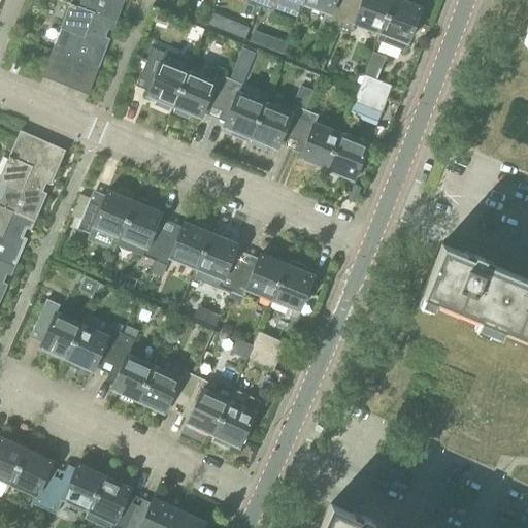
[(70,0),(69,4),(117,22),(125,0),(70,0)]
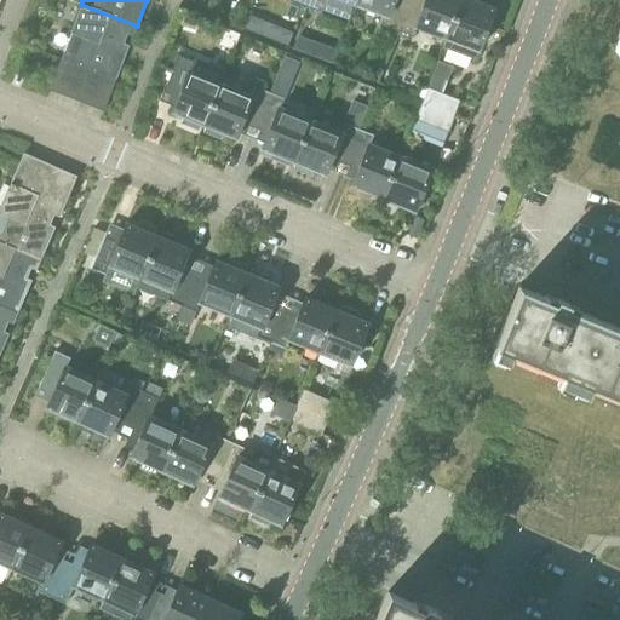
[(355,5),(356,0),(305,0),(303,7),(317,12),(319,9),(349,21),(355,5)]
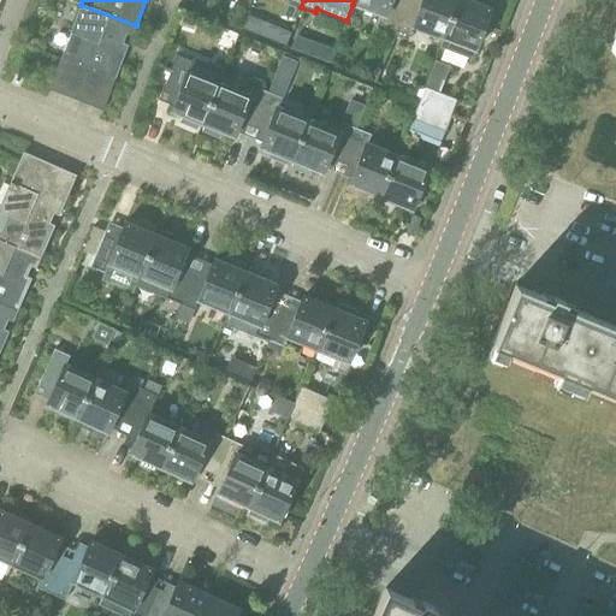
[(395,31),(406,0),(354,0),(353,5),(383,17),(379,27),(395,31)]
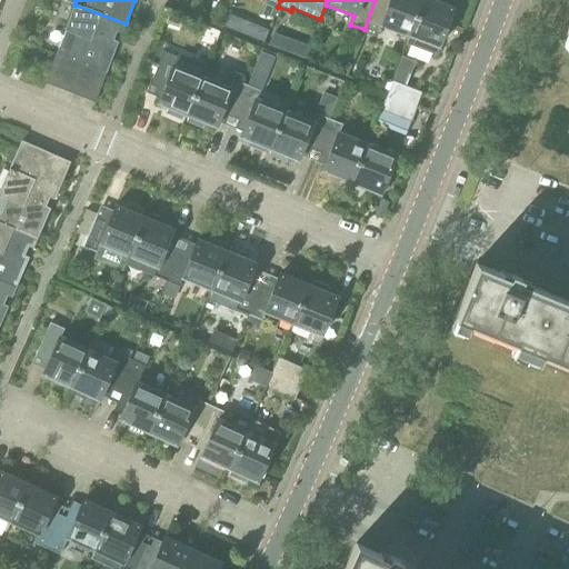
[(409,36),(421,0),(389,0),(389,1),(387,0),(375,0),(365,29),(378,35),(381,26),(409,36)]
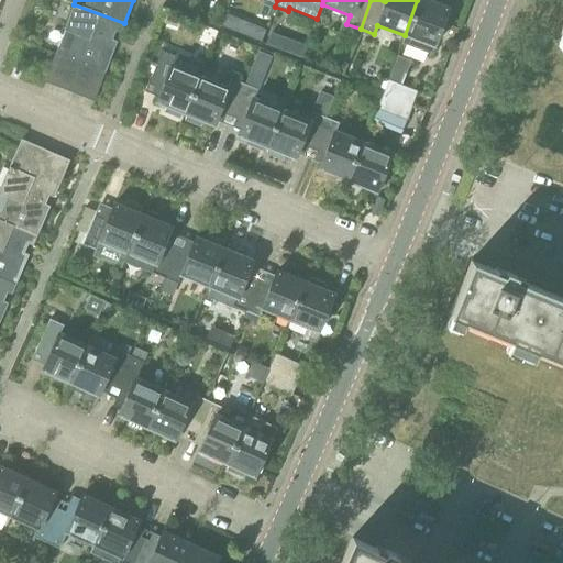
[(448,9),(424,0),(417,0),(405,35),(401,44),(431,55),(448,9)]
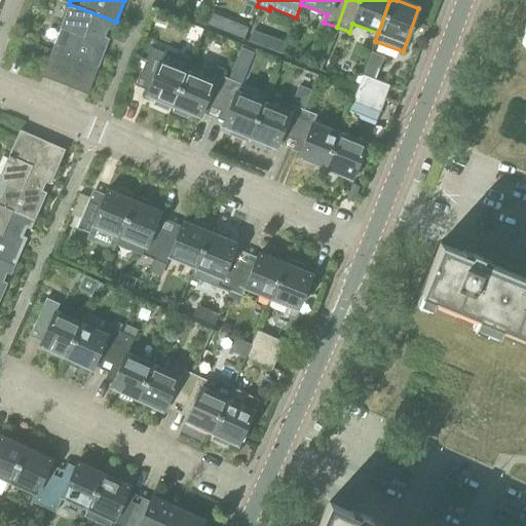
[(108,43),(103,41),(109,28),(113,30),(116,22),(69,4),(52,49),(64,54),(65,55),(76,59),(87,64),(99,68),(108,43)]
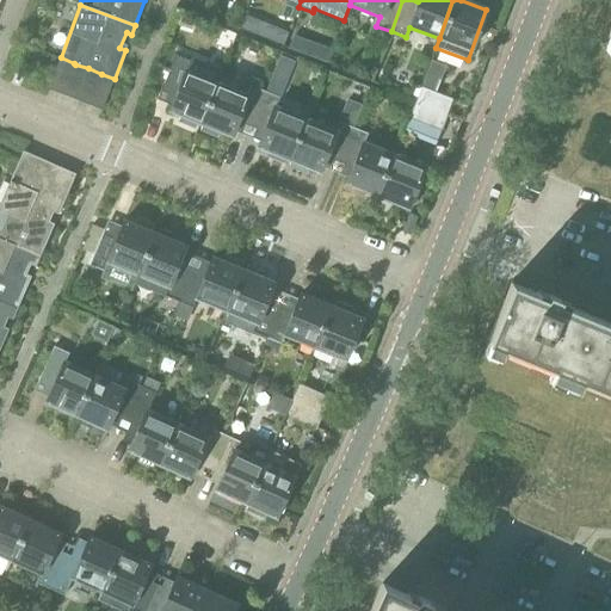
[(278,29),(272,42),(284,47),(289,34),(278,29)]
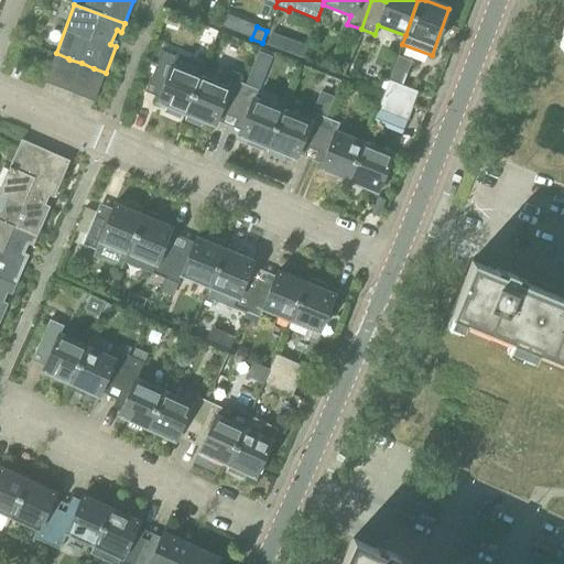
[(292,42),(288,53),(303,58),(306,47),(292,42)]
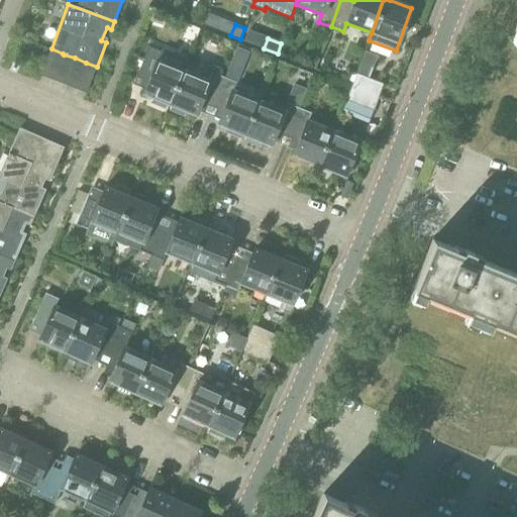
[(168,103),(170,104),(184,70),(185,71),(189,60),(162,48),(161,50),(148,45),(136,76),(148,81),(143,93),(153,97),(150,103),(166,109),(168,103)]
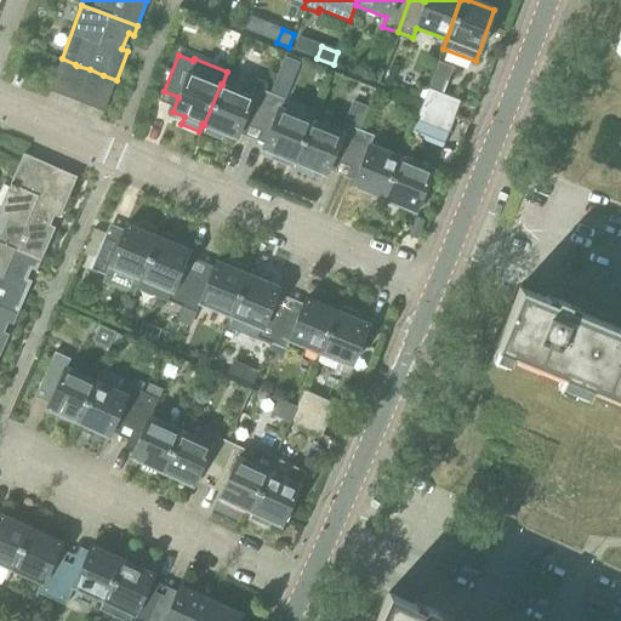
[(77,66),(75,64),(62,58),(50,91),(64,96),(77,66)]
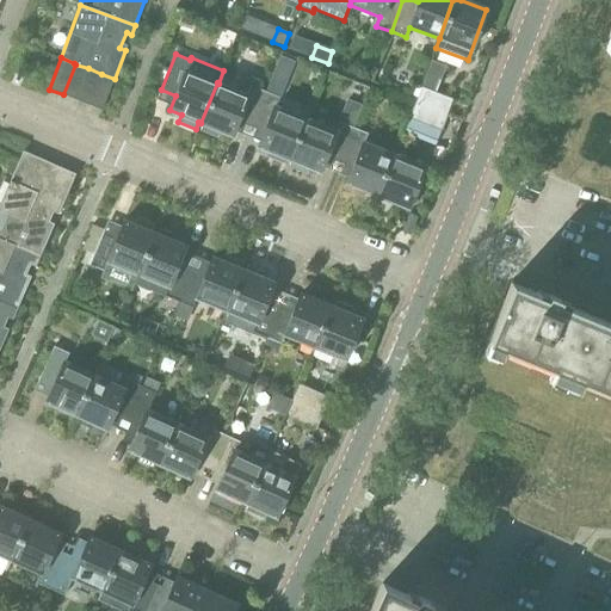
[(88,68),(75,65),(63,94),(76,99),(88,68)]
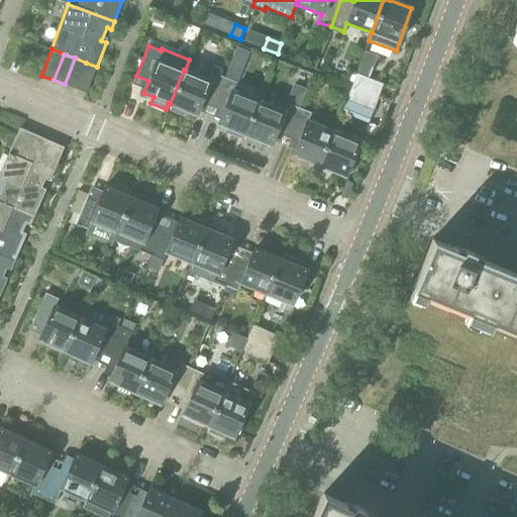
[(76,88),(86,63),(75,58),(65,84),(76,88)]
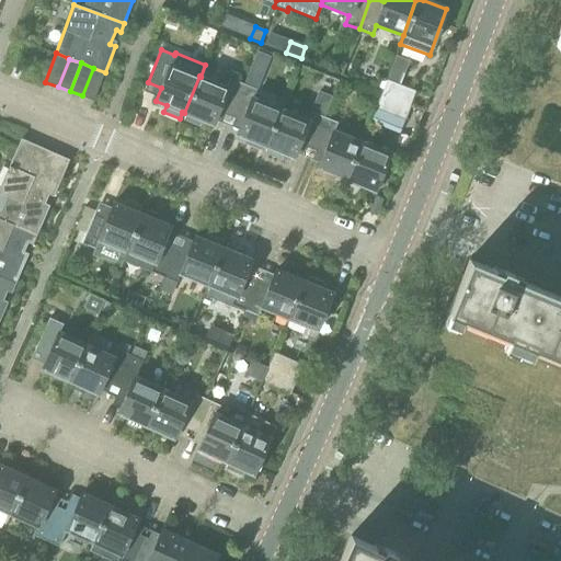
[(391,67),(387,80),(388,80),(399,84),(403,72),(391,67)]
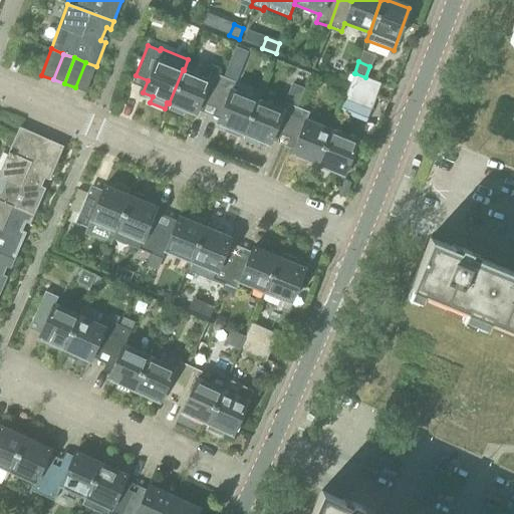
[(86,92),(96,66),(85,62),(75,87),(86,92)]
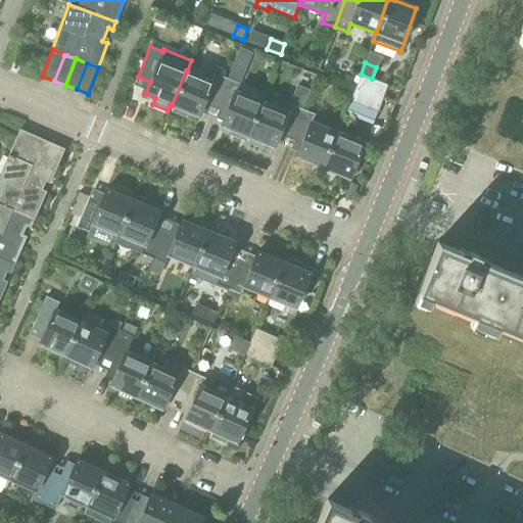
[(203,104),(215,108),(227,78),(215,73),(211,82),(187,72),(186,70),(172,105),(174,106),(172,111),(186,117),(189,112),(198,116),(203,104)]
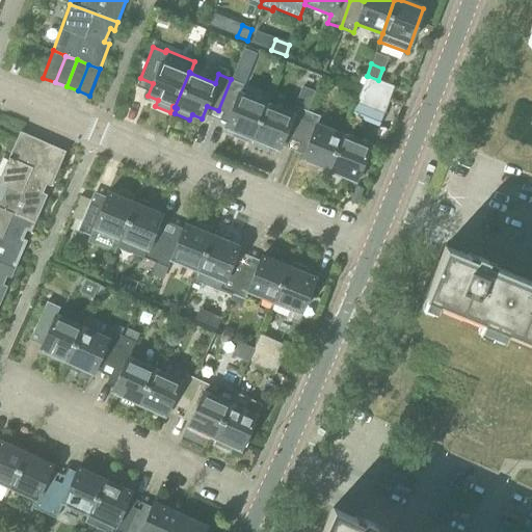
[(367,76),(362,89),(389,101),(394,86),(378,80),(368,76),(367,76)]
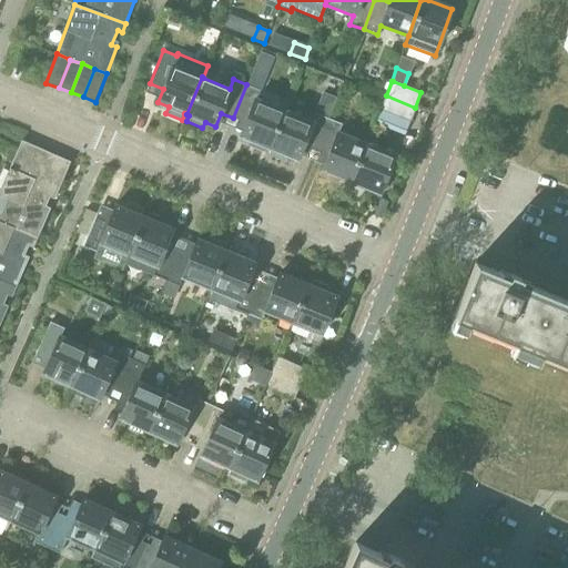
[(260,90),(246,84),(233,118),(246,123),(241,137),(269,149),(284,111),(256,99),(260,90)]
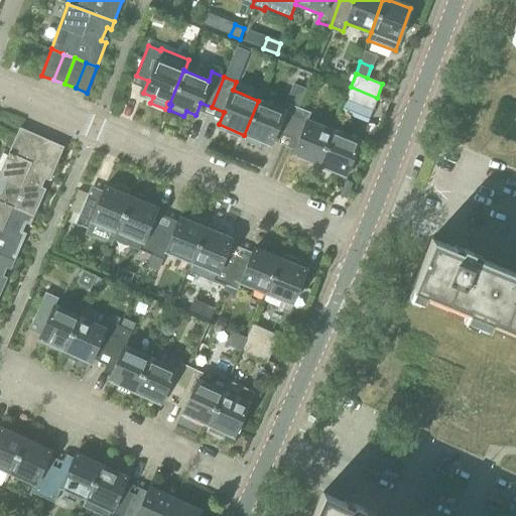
[(377,98),(351,87),(346,101),(372,111),(377,98)]
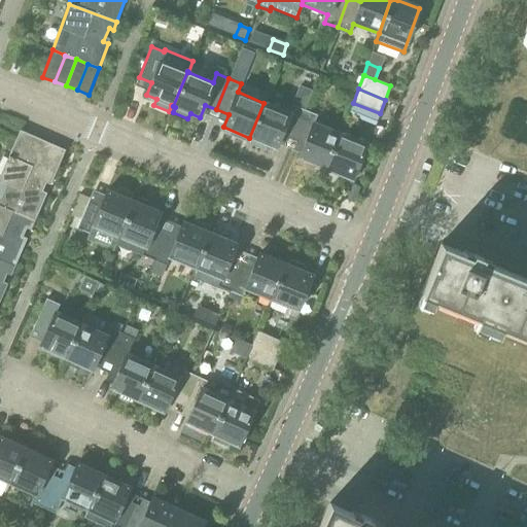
[(289,113),(264,103),(249,138),(276,148),(281,136),(292,141),(305,109),(292,104),(289,113)]
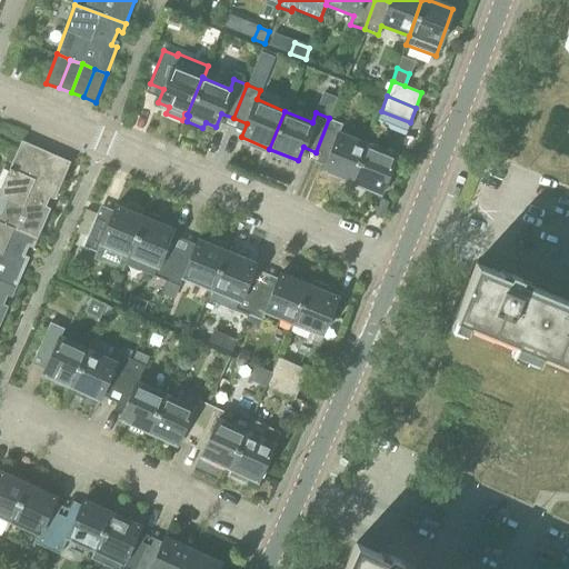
[(343,123),(329,118),(316,152),(328,157),(322,170),(351,182),(363,153),(367,143),(339,132),(343,123)]
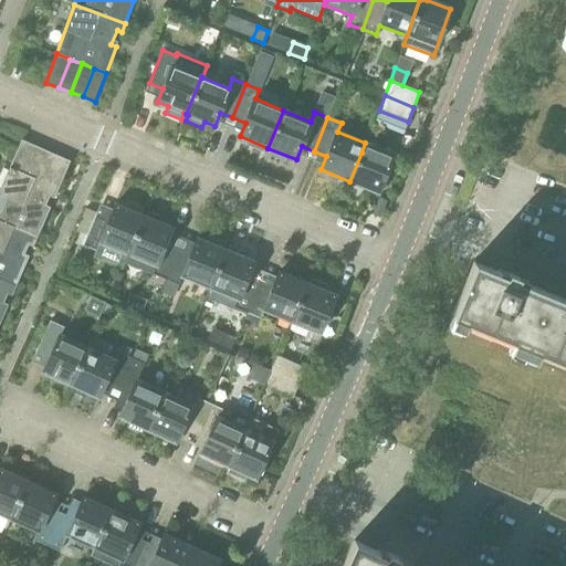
[(11,159),(8,168),(20,174),(33,144),(21,138),(16,150),(11,159)]
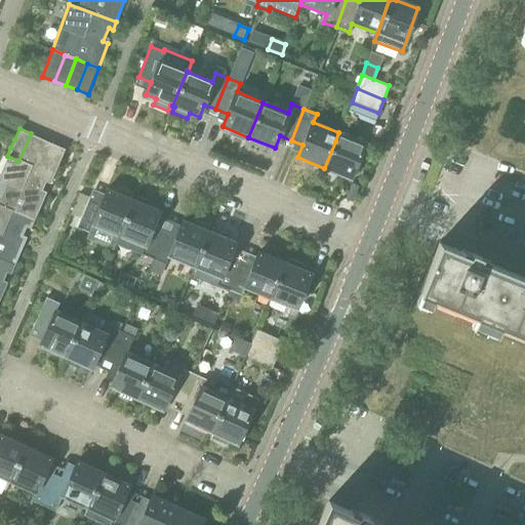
[(350,178),(365,144),(338,132),(335,142),(324,168),(350,178)]
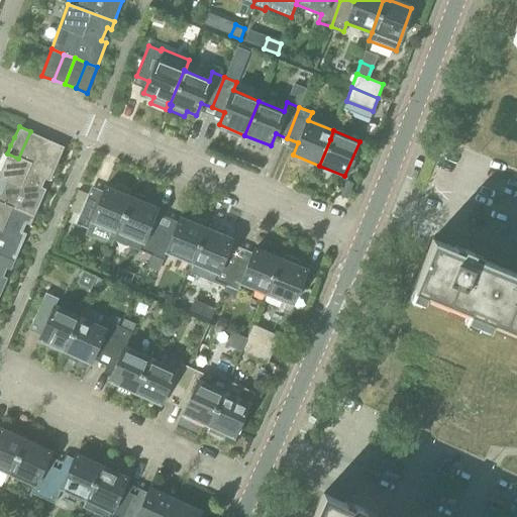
[(30,131),(18,159),(30,164),(41,136),(30,131)]
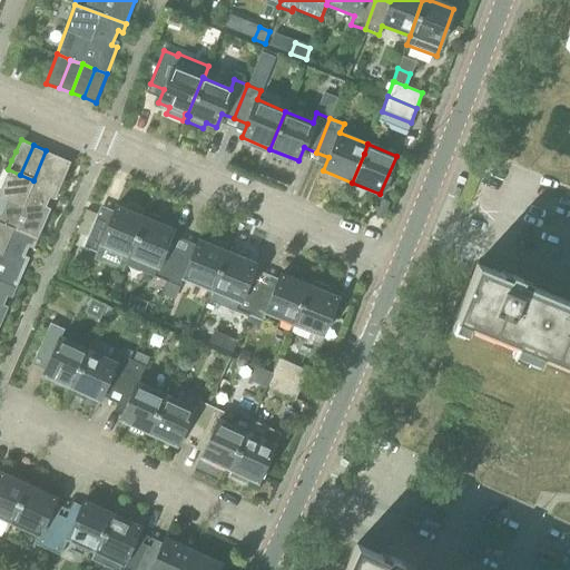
[(7,148),(6,153),(8,154),(6,158),(11,160),(16,151),(7,147),(7,148)]
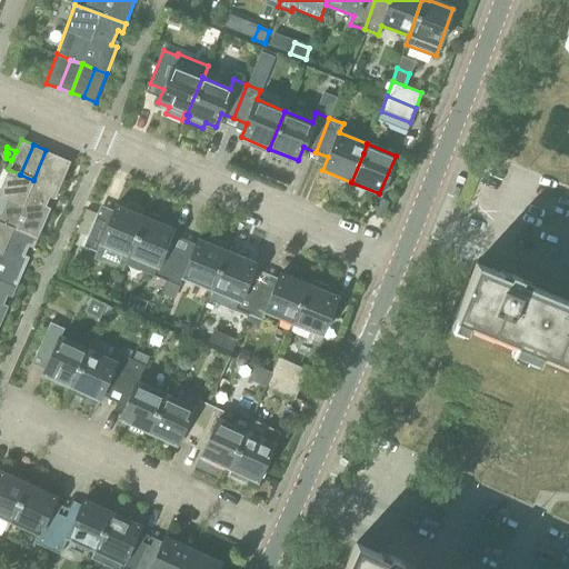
[(46,150),(33,180),(45,185),(57,155),(46,150)]
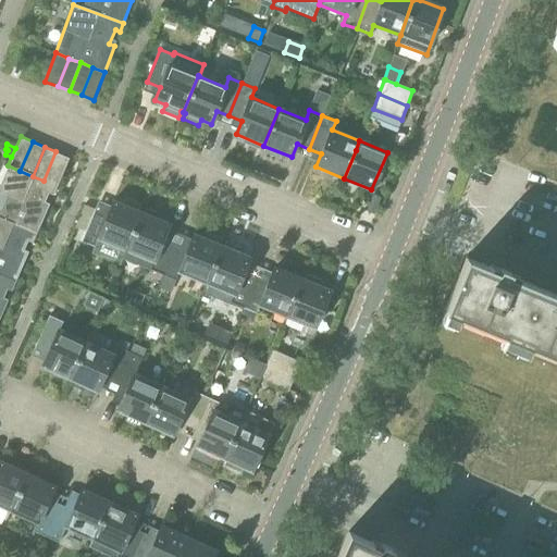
[(56,151),(44,181),(57,186),(69,157),(56,151)]
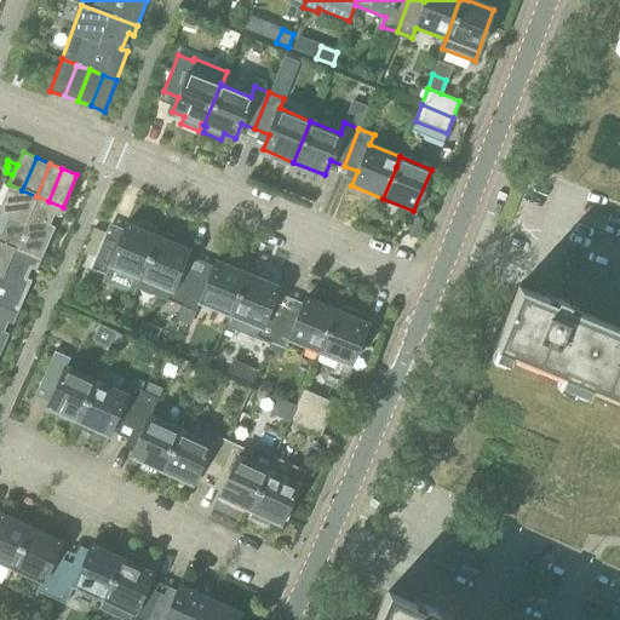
[(0,233),(0,242),(39,260),(51,231),(46,229),(53,213),(58,217),(63,207),(49,201),(36,196),(22,190),(9,184),(0,204),(0,211),(7,216),(0,233)]
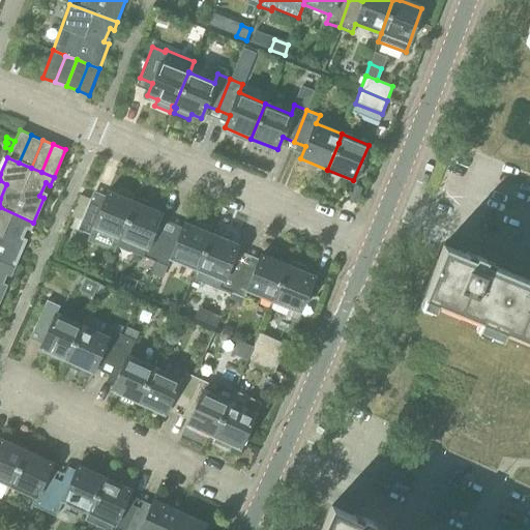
[(91,199),(78,230),(90,236),(88,240),(114,252),(116,246),(117,246),(128,219),(136,204),(134,203),(136,197),(120,190),(118,197),(109,193),(104,204),(91,199)]
